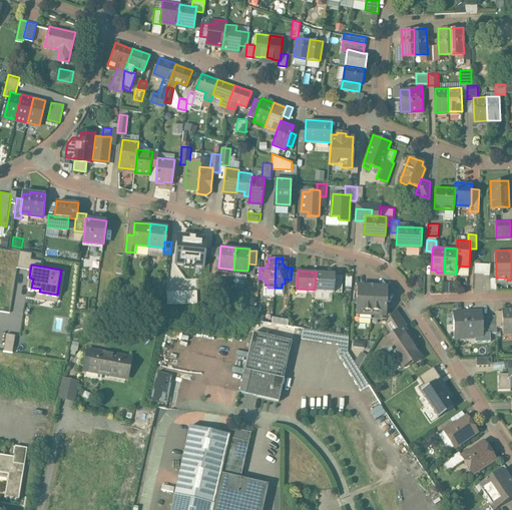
[(336,273),(316,272),(315,290),(334,291),(336,274),(336,273)]
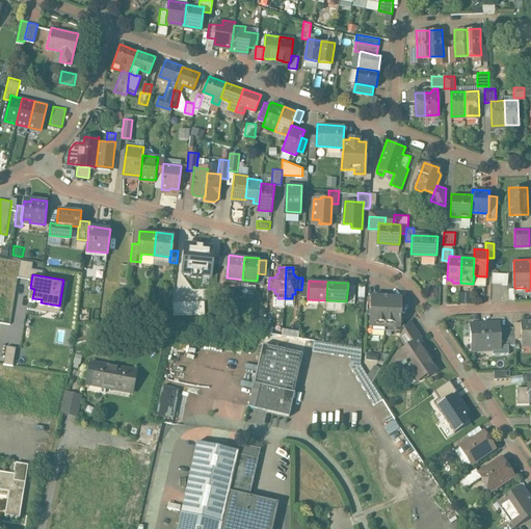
[(356,284),(348,284),(346,301),(355,302),(356,284)]
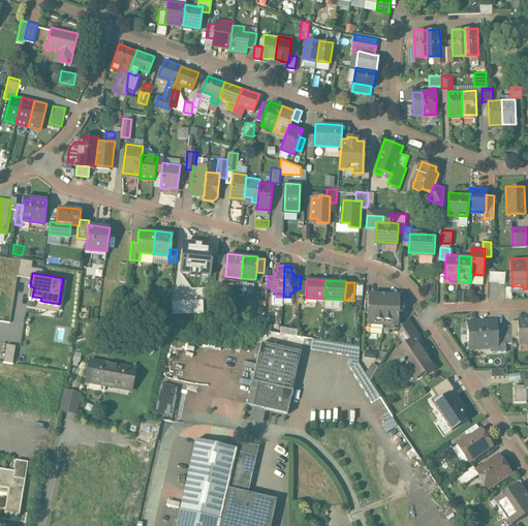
[(428,296),(438,295),(437,284),(427,286),(428,296)]
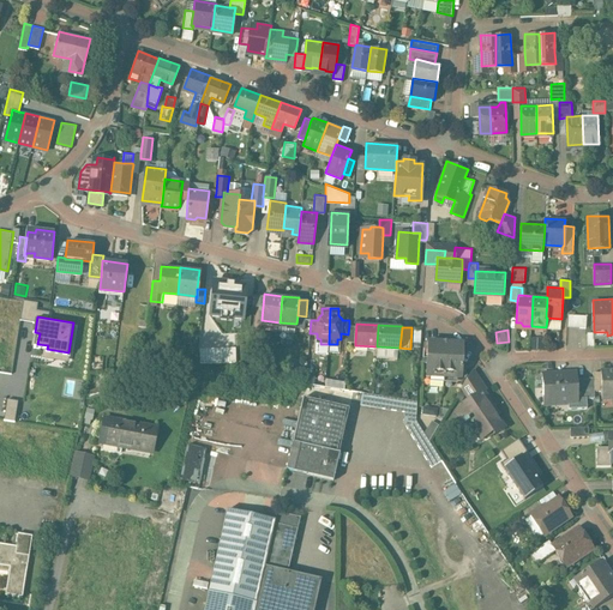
[(533,346),(547,345),(546,334),(532,336),(533,346)]
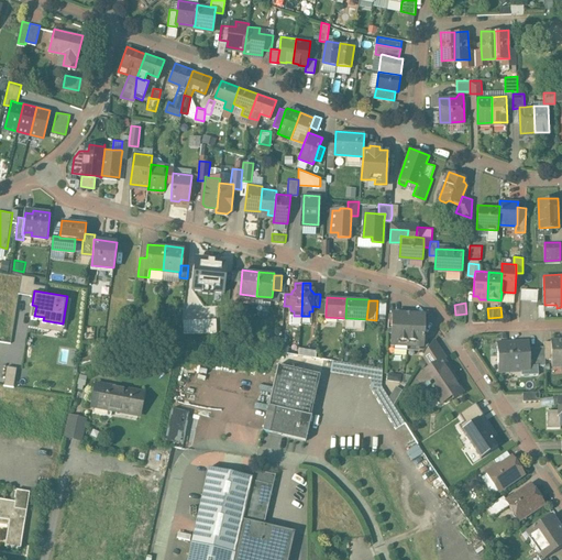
[(301,316),(294,316),(294,311),(290,310),(289,322),(290,324),(300,325),(301,325),(301,316)]
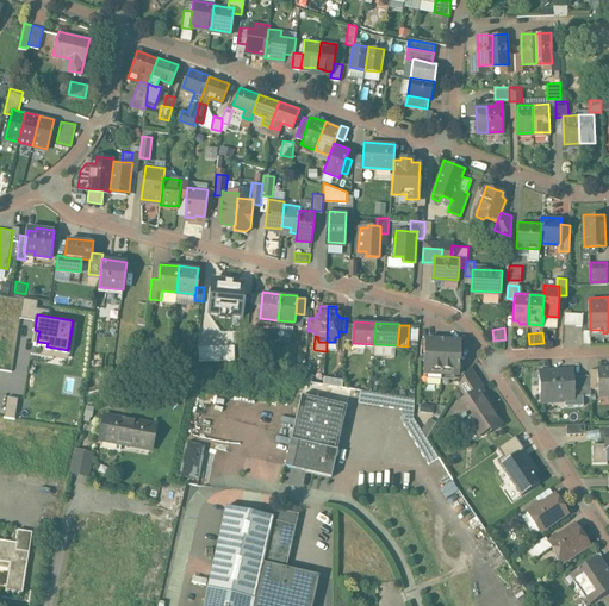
[(452,339),(434,338),(433,337),(429,336),(428,337),(426,337),(423,372),(428,372),(441,373),(457,374),(458,366),(459,366),(461,339),(459,339),(458,338),(453,338),(452,339)]
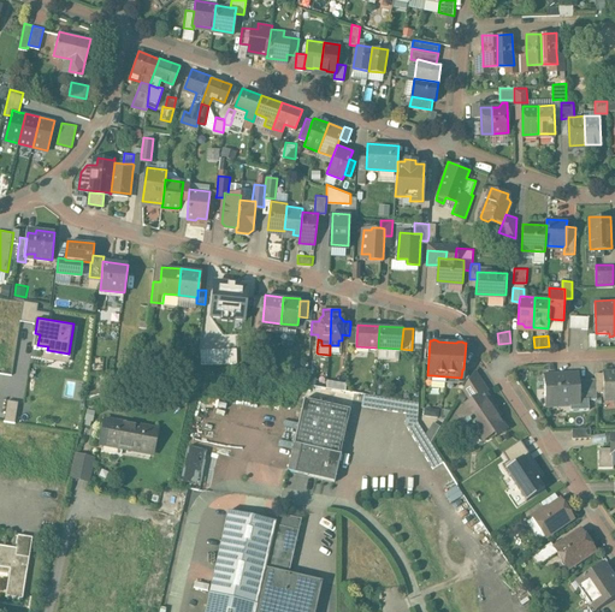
[(614,368),(603,369),(603,370),(604,390),(604,398),(614,397),(614,368)]
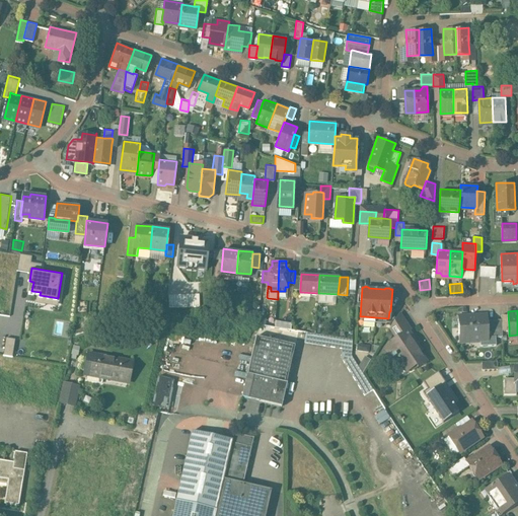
[(399,311),(391,324),(398,336),(410,328),(410,329),(412,328),(399,311)]
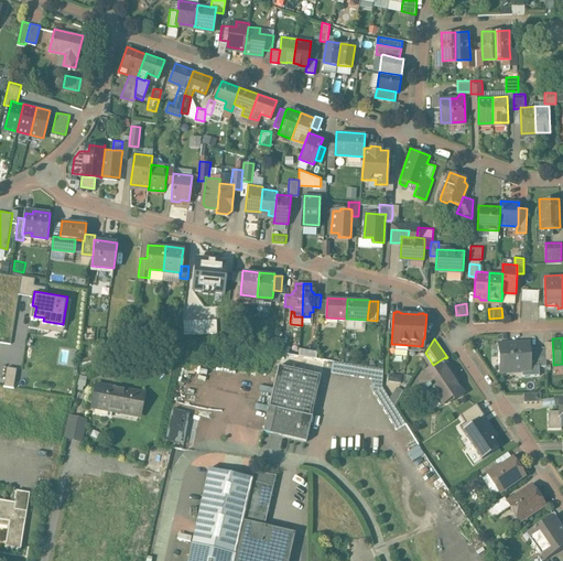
[(511,341),(499,341),(501,370),(513,370),(512,367),(531,366),(531,365),(531,346),(530,342),(511,343),(511,341)]
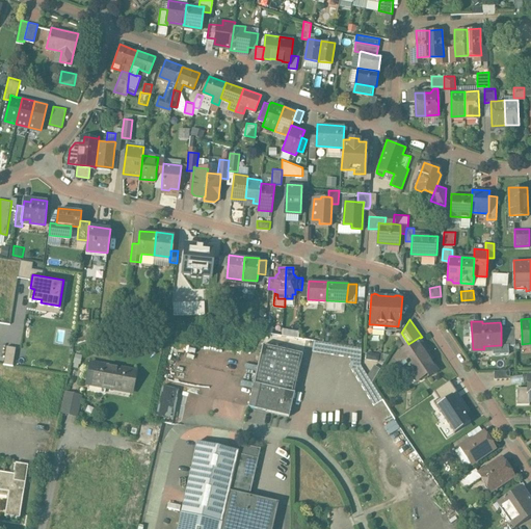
[(514,325),(501,326),(501,344),(515,344),(515,338),(514,325)]
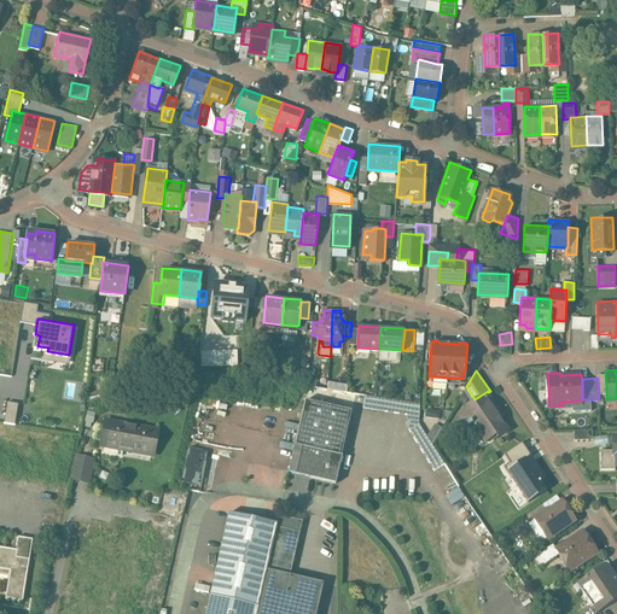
[(475,399),(467,404),(470,408),(463,414),(467,421),(466,422),(467,425),(472,422),(484,440),(496,432),(499,436),(510,428),(492,403),(494,401),(488,392),(488,391),(475,399)]
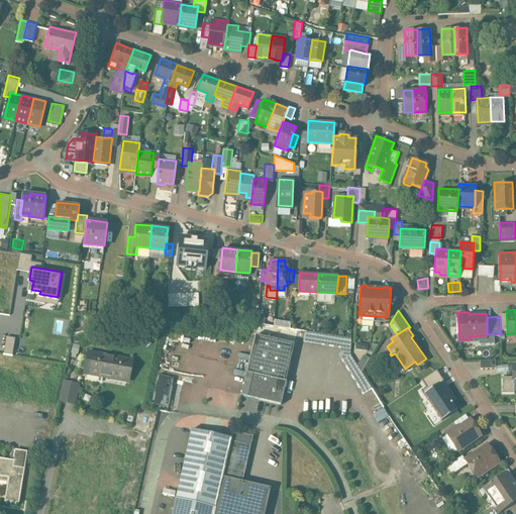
[(351,336),(324,332),(322,342),(341,344),(340,351),(342,356),(343,360),(364,392),(373,386),(362,369),(350,352),(351,336)]
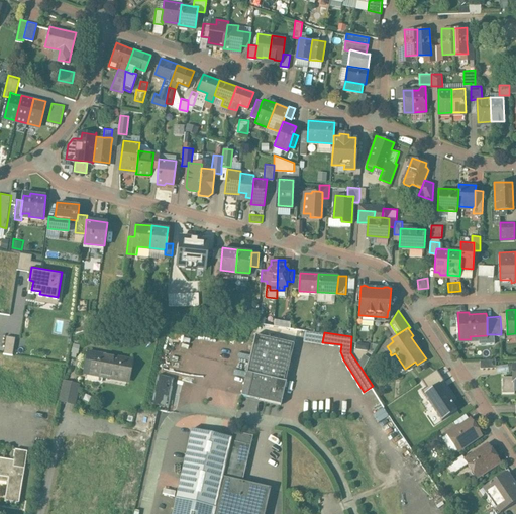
[(294,342),(255,333),(246,372),(252,373),(252,372),(285,379),(294,342)]
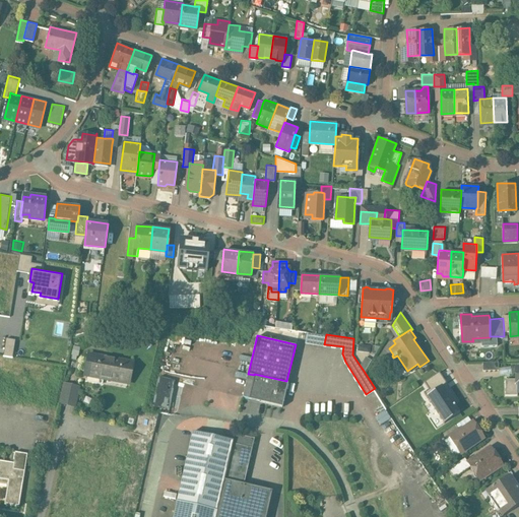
[(6,336),(4,352),(12,354),(15,337),(6,336)]
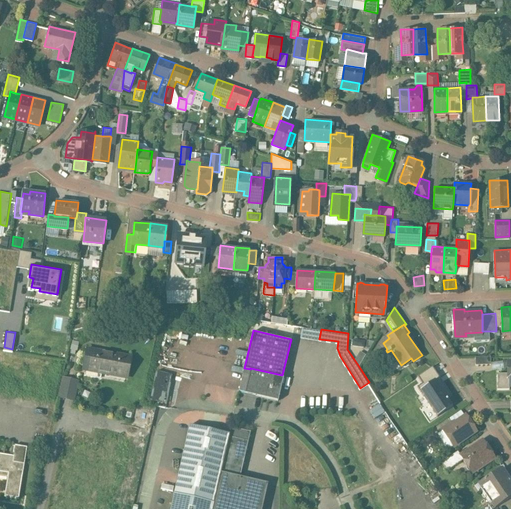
[(354,336),(353,343),(365,345),(366,338),(354,336)]
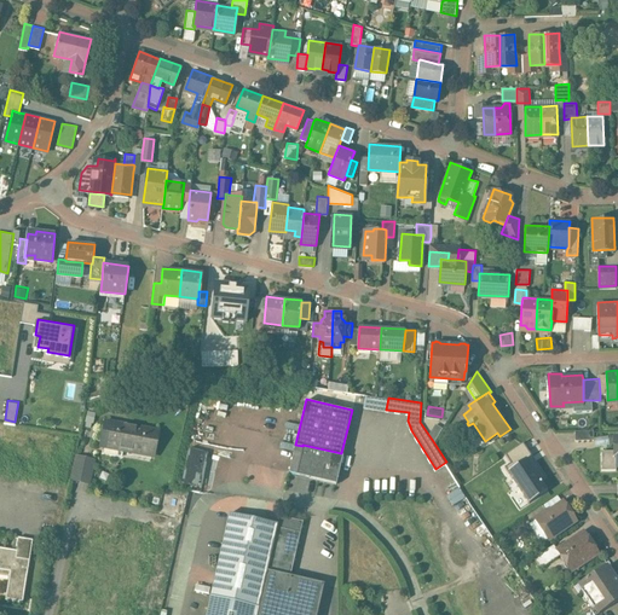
[(156,428),(108,419),(103,445),(152,453),(156,428)]
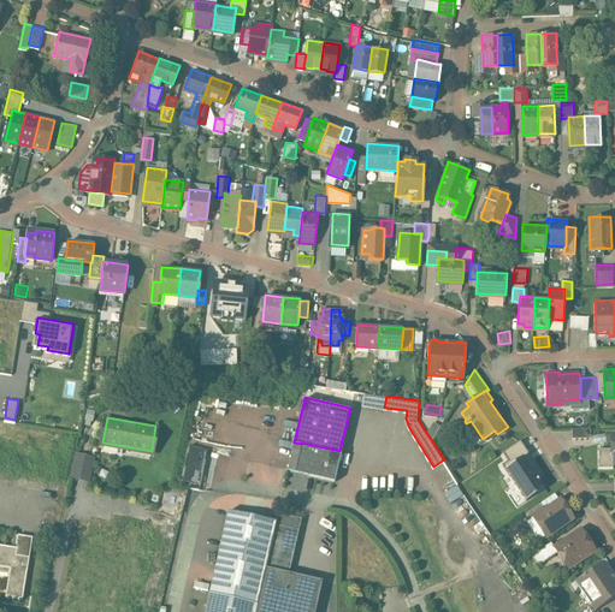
[(591,426),(573,427),(573,437),(591,435),(591,426)]
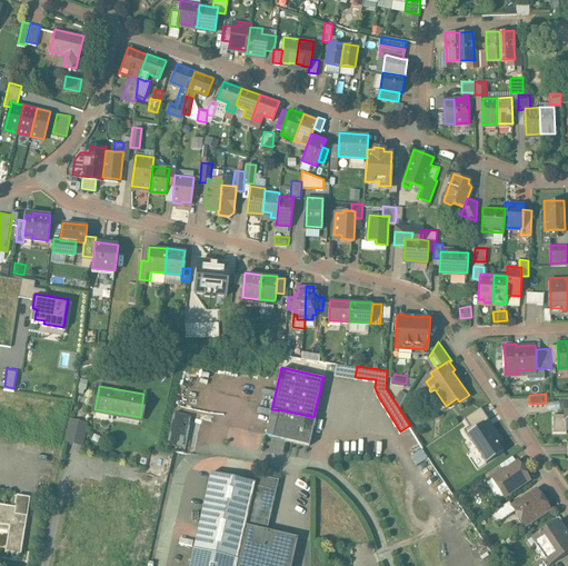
[(278,410),(271,409),(267,432),(272,434),(278,410)]
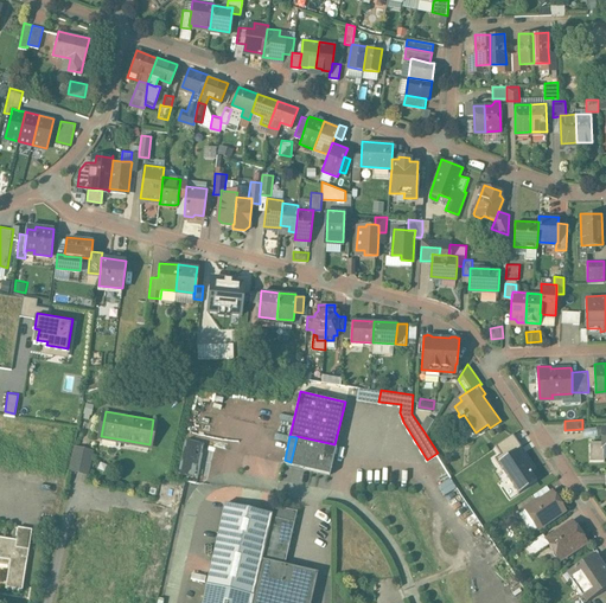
[(335,444),(297,436),(297,437),(291,462),(330,470),(336,444),(335,444)]
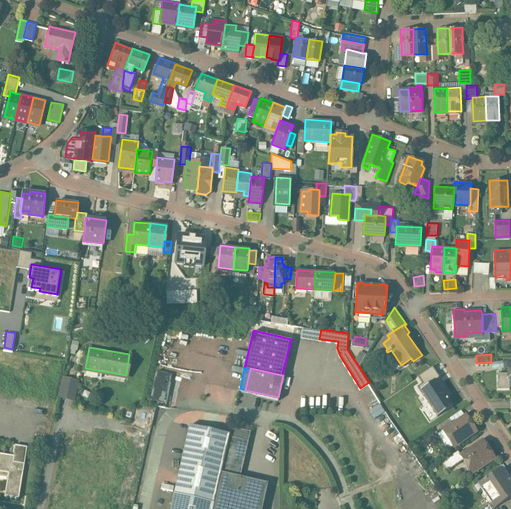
[(80,378),(63,375),(58,396),(75,400),(80,378)]
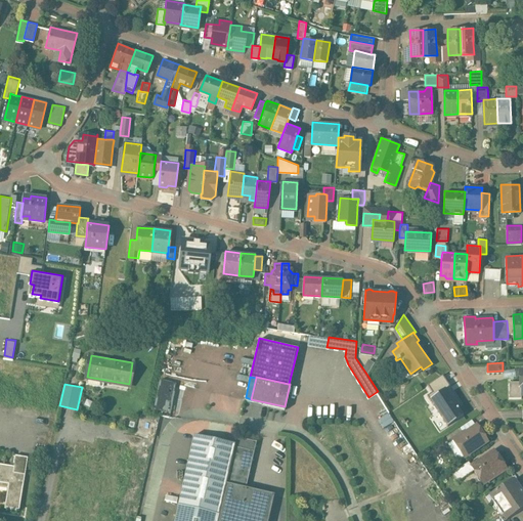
[(463,403),(450,384),(430,398),(438,410),(442,408),(451,422),(464,415),(459,406),(463,403)]
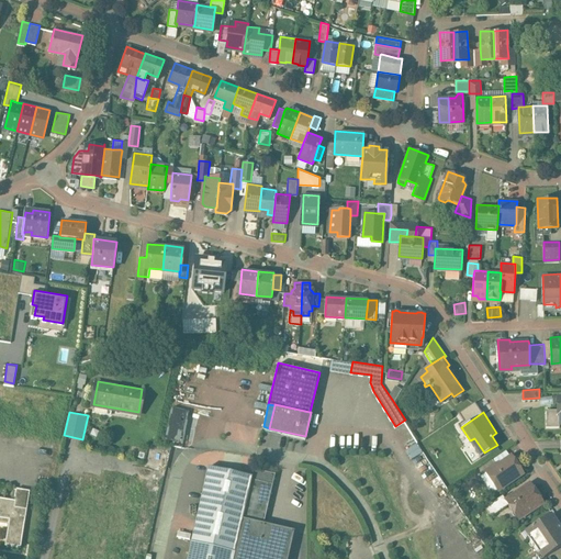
[(417,440),(407,447),(413,456),(423,450),(417,440)]
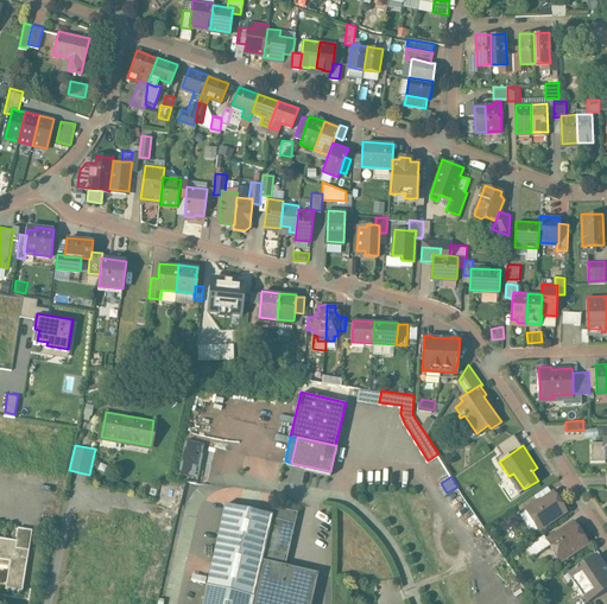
[(554,491),(538,502),(537,501),(526,509),(538,528),(550,521),(552,521),(557,519),(557,515),(566,509),(554,491)]
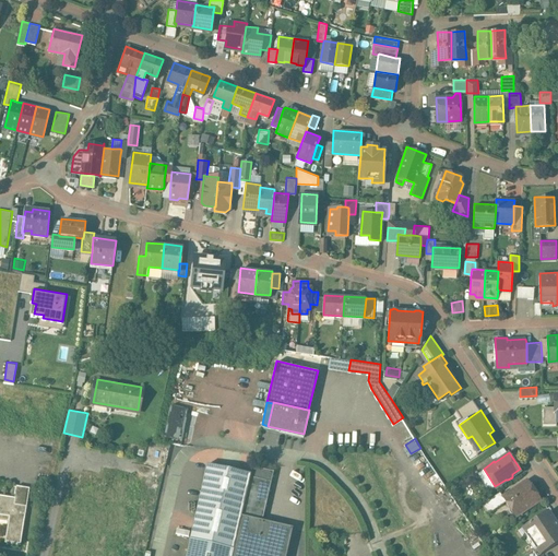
[(490,456),(475,465),(478,472),(484,469),(494,461),(490,456)]
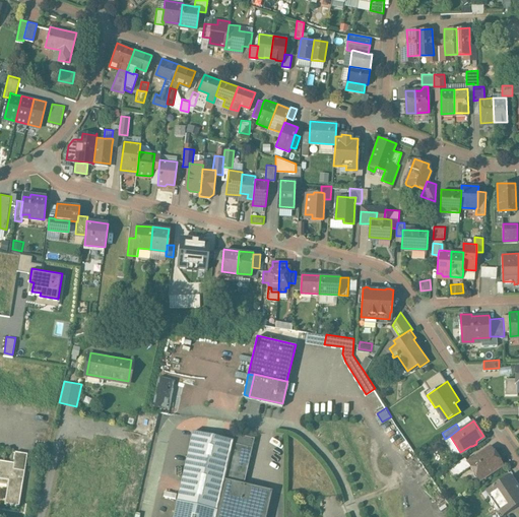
[(234,440),(193,431),(173,516),(214,516),(224,477),(233,442),(234,440)]
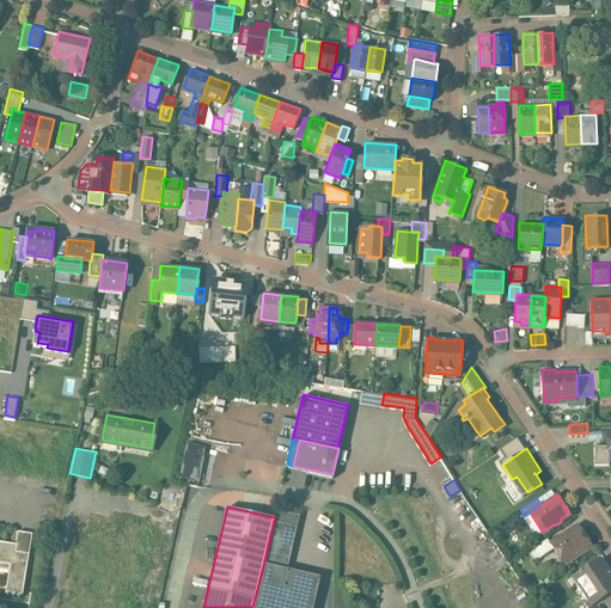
[(297,524),(274,520),(264,562),(287,567),(297,524)]
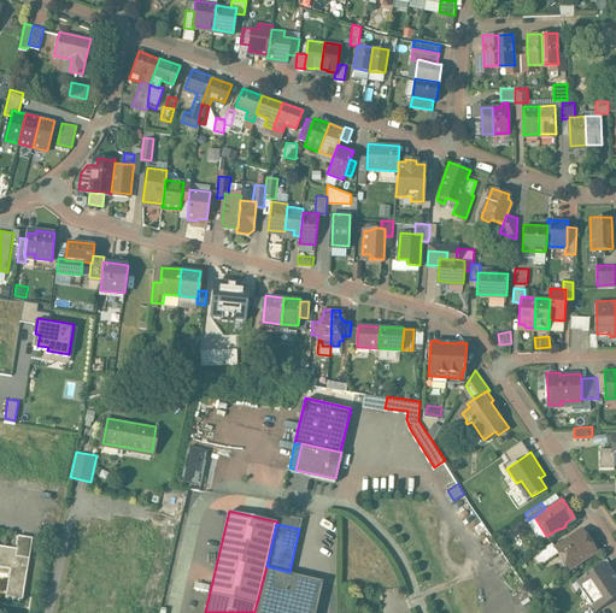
[(582,529),(556,547),(569,567),(580,560),(584,560),(587,558),(588,554),(596,549),(582,529)]
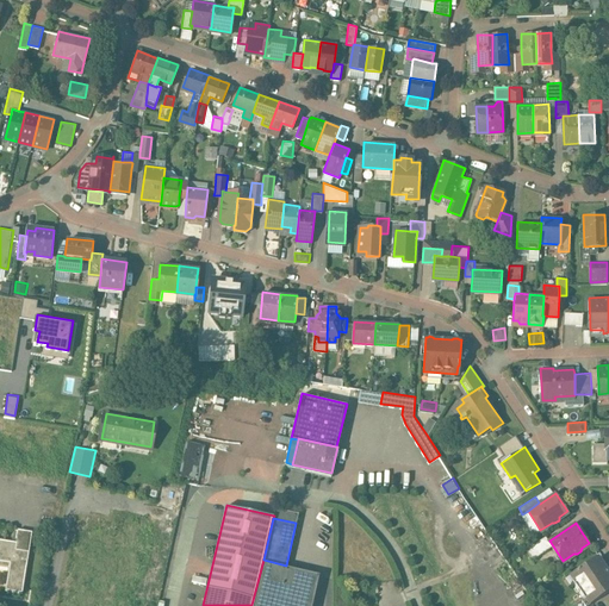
[(17,541),(0,537),(0,564),(10,566),(6,588),(23,592),(30,550),(16,548),(17,541)]
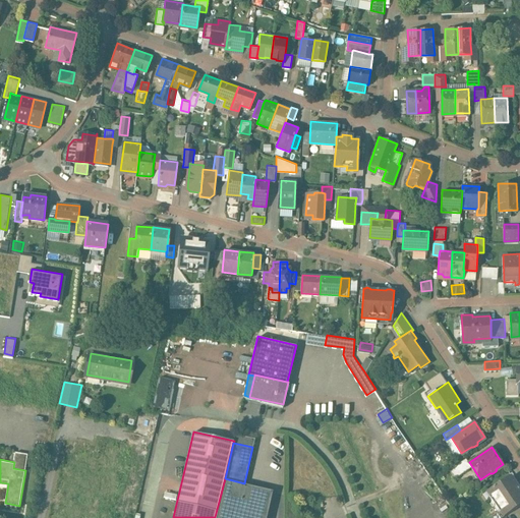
[(519,488),(511,475),(486,491),(490,496),(489,497),(500,511),(501,511),(504,516),(519,505),(519,488)]
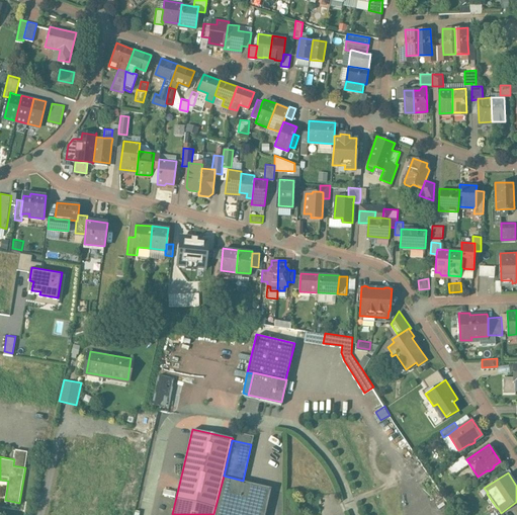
[(224,476),(213,514),(264,514),(271,487),(243,481),(224,476)]
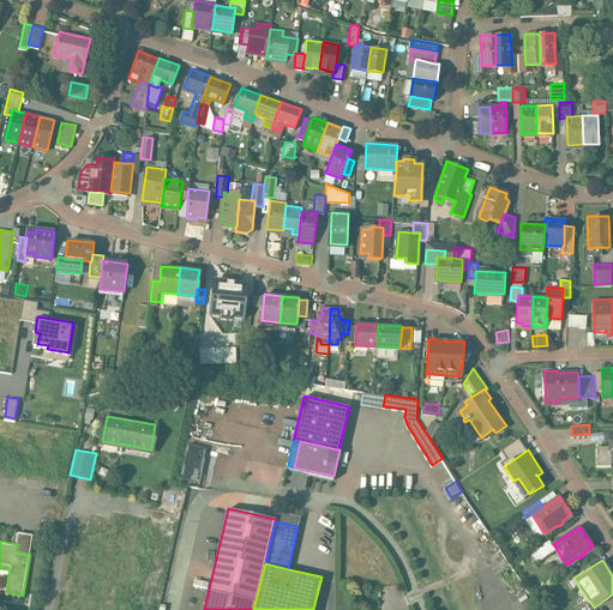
[(349,609),(350,583),(341,583),(340,609),(349,609)]
